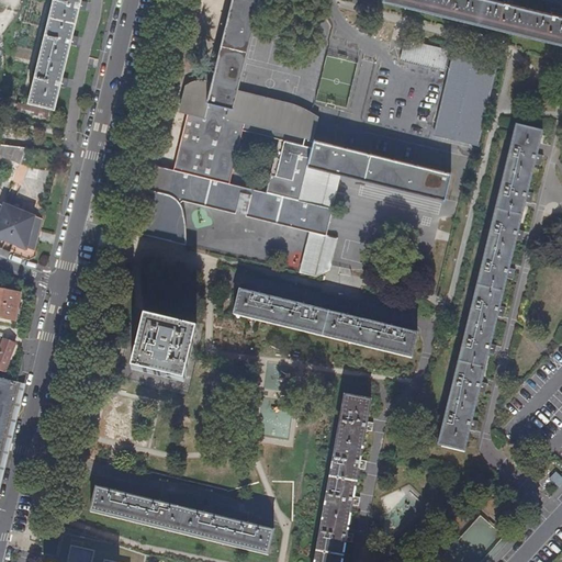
[(79,2),(79,0),(53,0),(29,102),(54,108),(59,86),(62,77),(69,45),(71,37),(78,10),(79,2)]
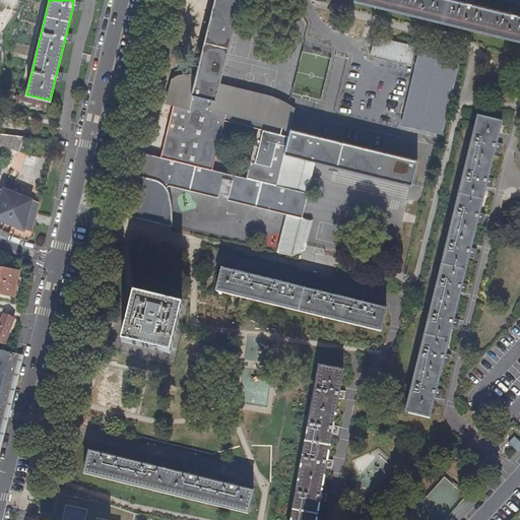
[(276,186),(283,153),(315,161),(375,176),(410,185),(416,161),(359,147),(327,140),(289,130),(288,132),(281,131),(286,108),(278,103),(271,100),(264,98),(217,85),(223,60),(236,11),(238,0),(214,0),(204,45),(195,80),(186,78),(184,86),(181,85),(178,78),(174,80),(171,85),(167,99),(174,101),(159,159),(140,154),(135,177),(133,177),(126,206),(126,210),(127,213),(167,223),(169,221),(172,216),(173,213),(174,210),(174,206),(174,202),(173,197),(171,193),(168,190),(167,188),(165,187),(168,185),(216,198),(216,196),(226,198),(226,200),(259,208),(286,214),(302,218),(308,193),(276,186)]
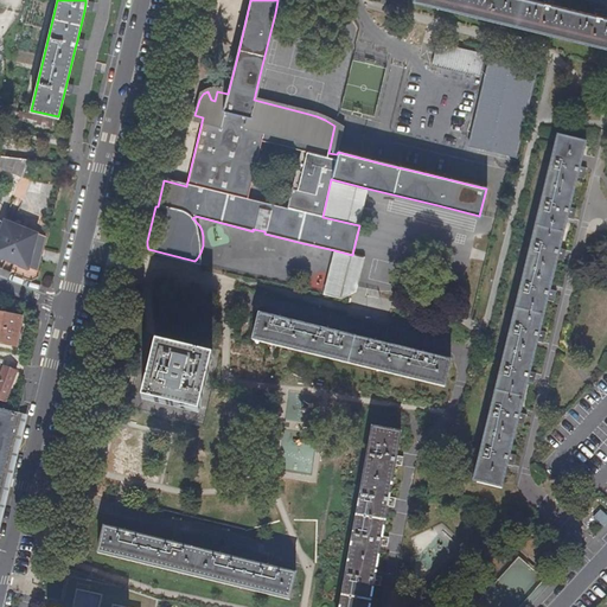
[(310,6),(310,0),(278,0),(275,13),(291,17),(294,2),(310,6)]
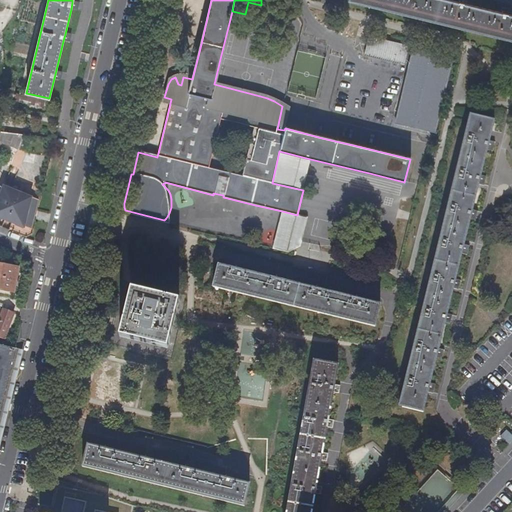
[(511,15),(510,15),(499,12),(466,4),(457,2),(448,0),(349,0),(349,1),(511,40),(511,15)]
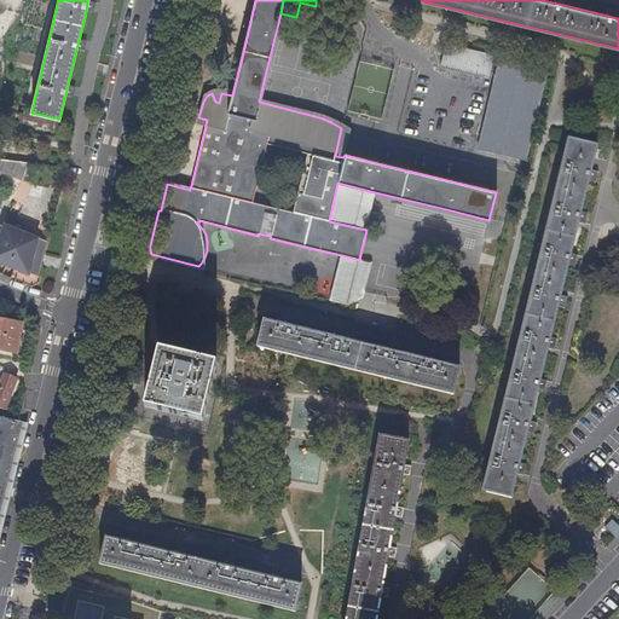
[(489,79),(493,56),(445,44),(440,67),(489,79)]
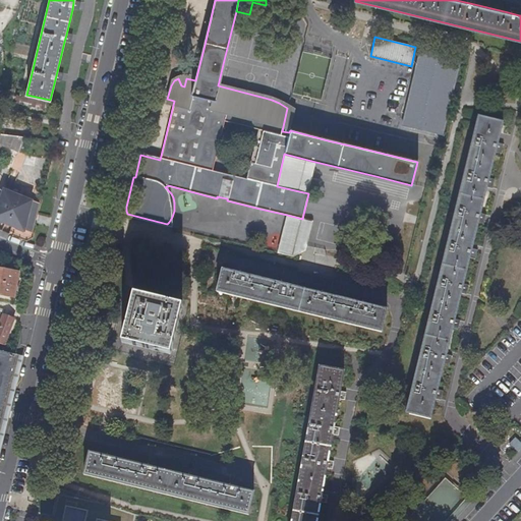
[(442,136),(461,62),(420,51),(402,126),(442,136)]
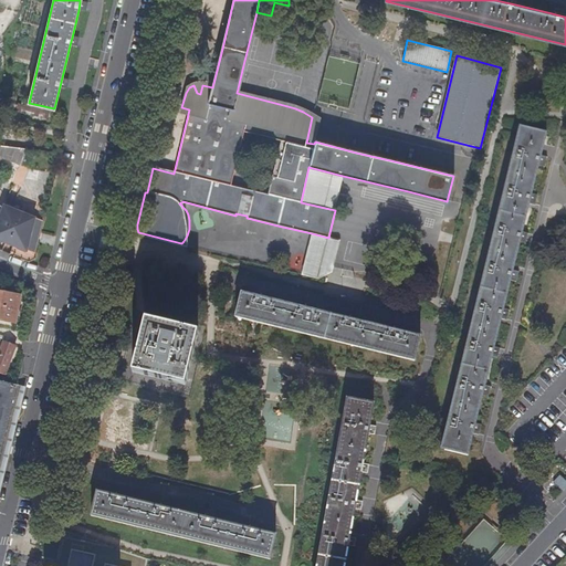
[(509,280),(512,269),(519,242),(521,231),(527,203),(531,194),(537,167),(540,156),(545,133),(520,126),(509,174),(495,227),(482,279),(465,345),(452,401),(440,449),(465,456),(471,432),(474,421),(481,395),(484,384),(490,357),(493,346),(500,318),(502,308),(509,280)]
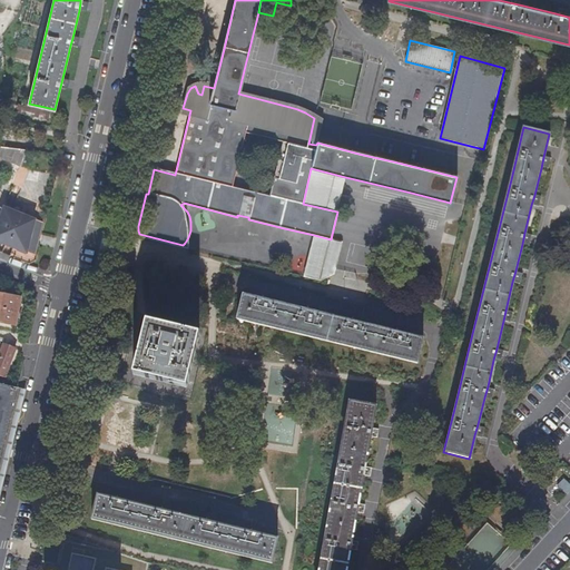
[(0,157),(17,165),(22,149),(3,147),(0,154),(0,157)]
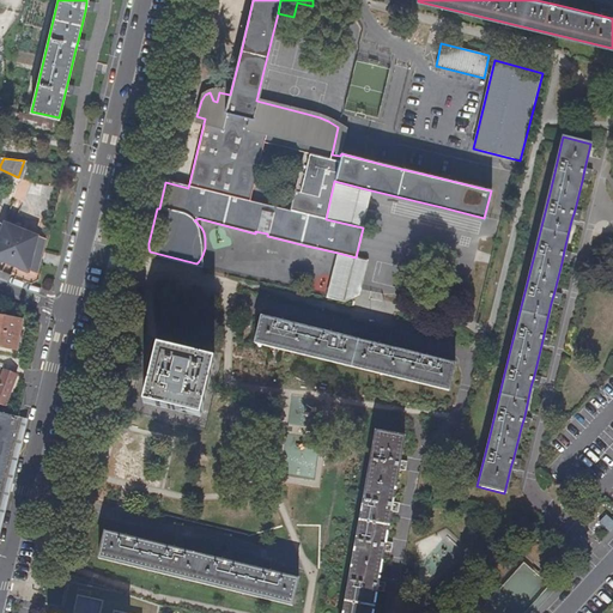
[(363,228),(371,190),(334,181),(326,219),(363,228)]
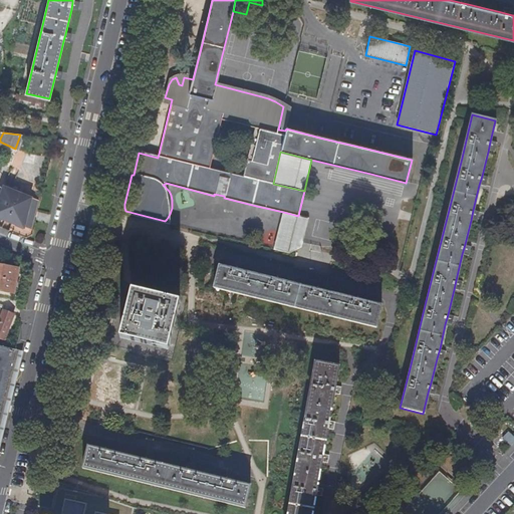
[(31,228),(37,199),(25,195),(2,186),(0,191),(0,206),(2,207),(2,209),(7,211),(5,219),(22,226),(31,228)]
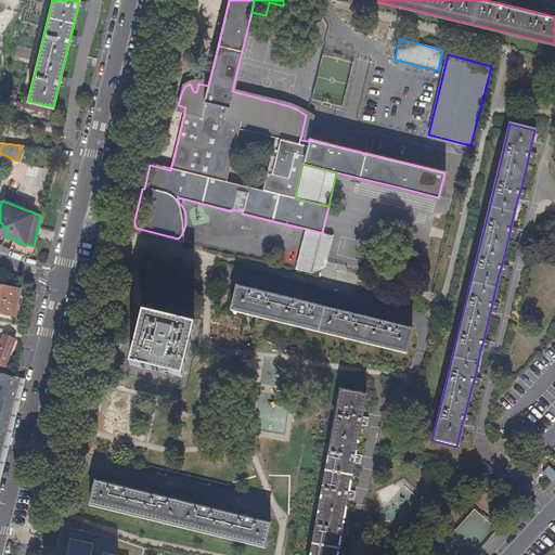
[(514,240),(517,228),(511,227),(508,237),(514,240)]
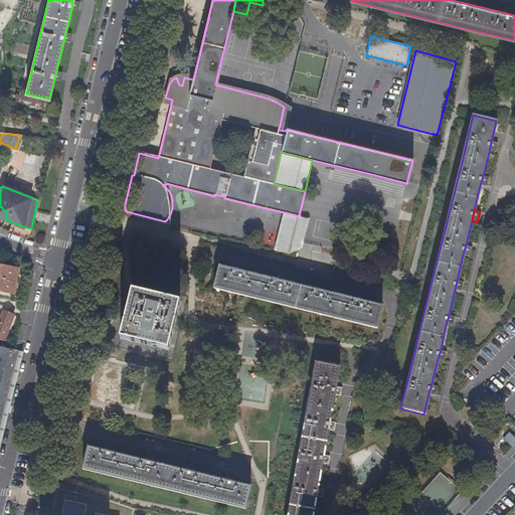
[(299,216),(284,212),(274,250),(291,254),(303,248),(304,243),(309,219),(299,216)]
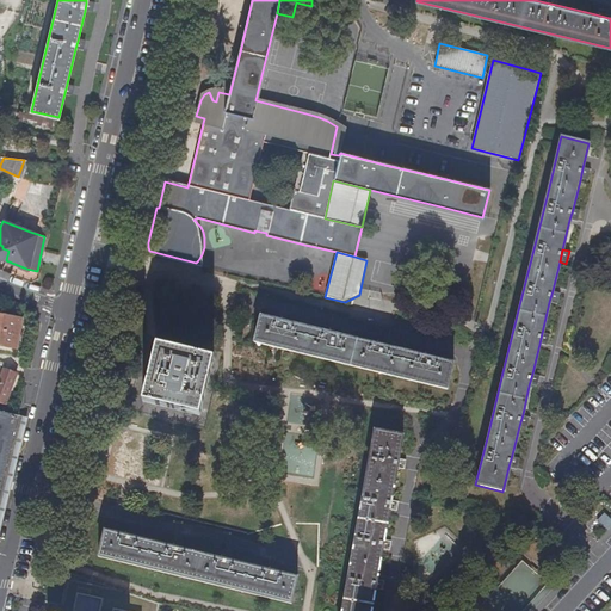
[(0,346),(14,350),(20,320),(0,316),(0,346)]
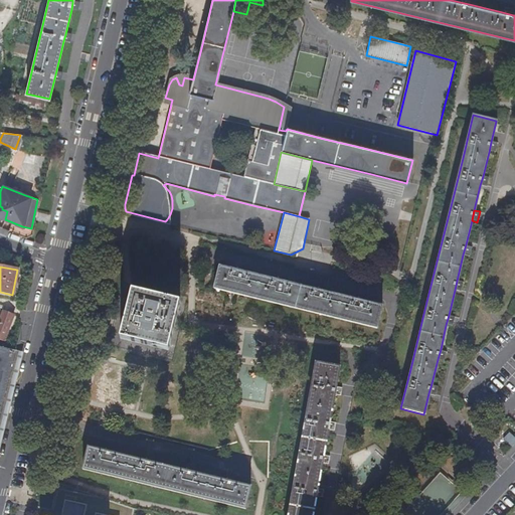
[(357,300),(324,292),(317,291),(280,282),(272,280),(242,273),(235,271),(219,267),(213,289),(265,301),(334,318),(376,329),(381,306),(364,302),(357,300)]
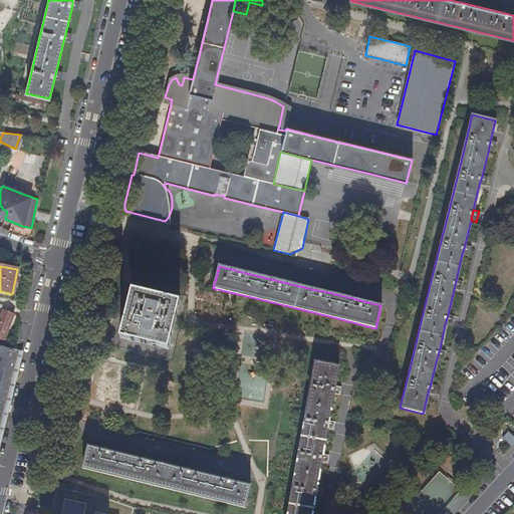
[(167,348),(178,302),(132,291),(119,337),(167,348)]
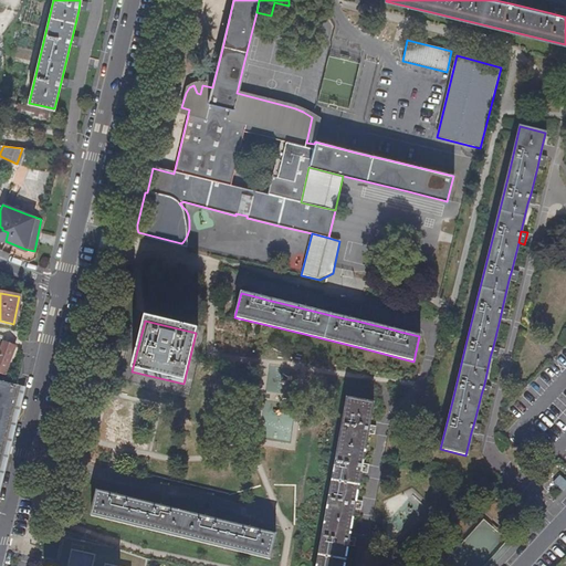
[(0,452),(17,386),(0,381),(0,452)]
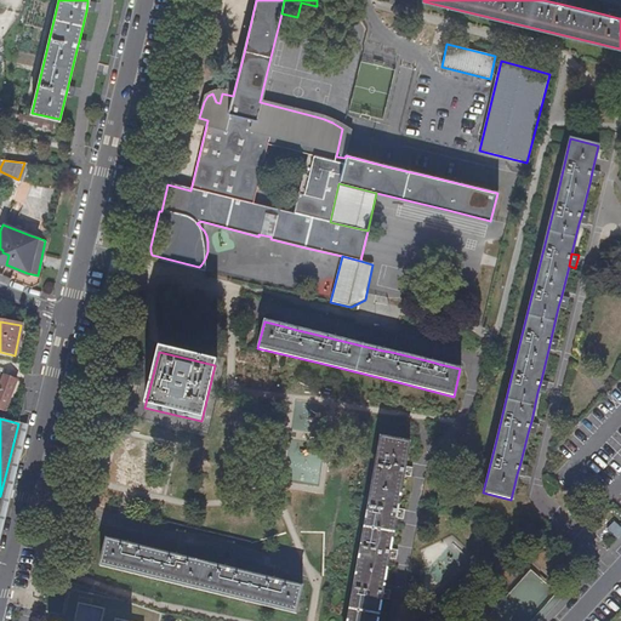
[(0,527),(24,425),(18,423),(0,496),(0,527)]
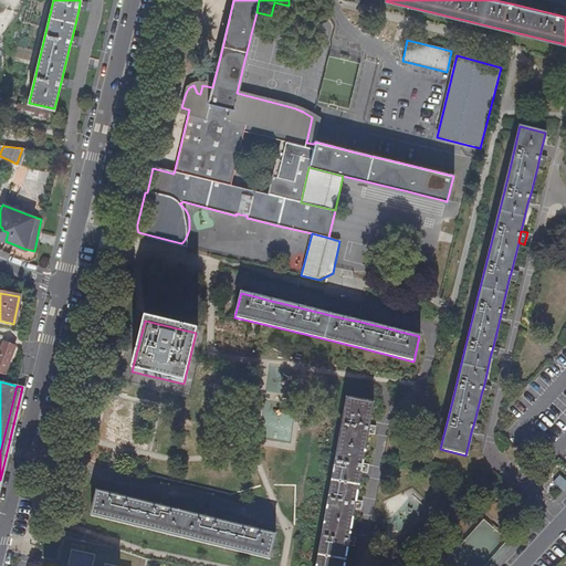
[(360,510),(362,502),(356,501),(362,472),(367,473),(368,464),(363,463),(368,433),(374,435),(376,427),(369,426),(374,404),(347,398),(335,461),(323,531),(316,565),(344,565),(348,545),(354,546),(356,537),(349,537),(354,509),(360,510)]
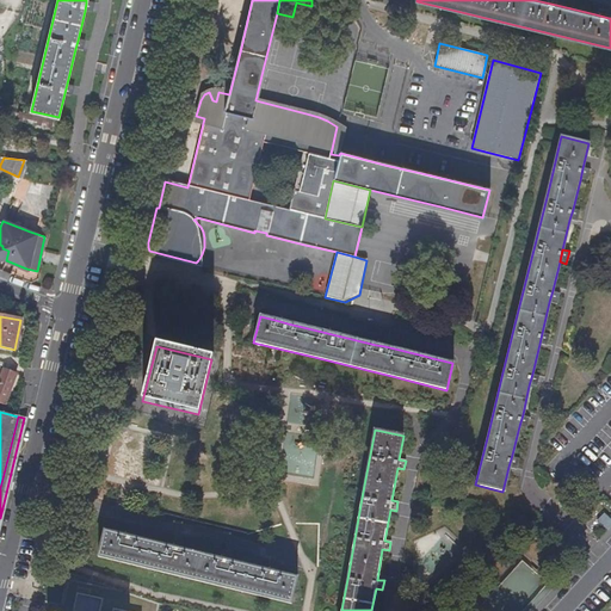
[(222,559),(180,549),(172,547),(135,537),(127,536),(104,530),(98,556),(150,569),(236,591),(290,604),(296,576),(276,572),(267,571),(230,561),(222,559)]
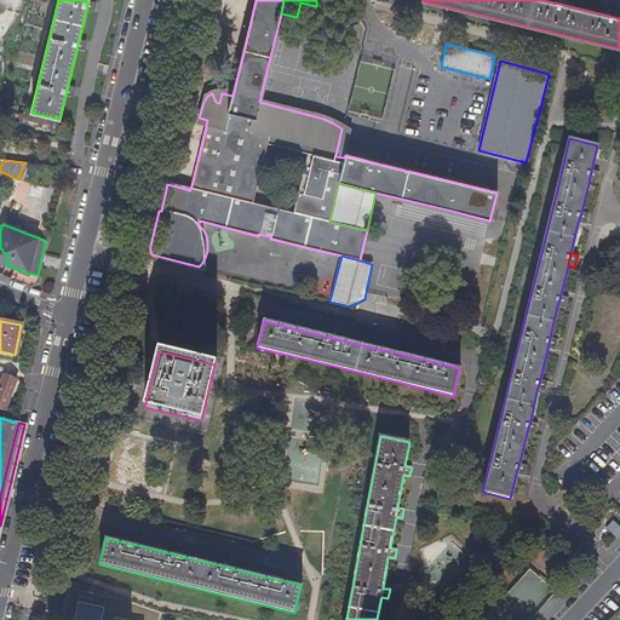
[(101,619),(104,608),(78,602),(75,615),(73,619),(101,619)]
